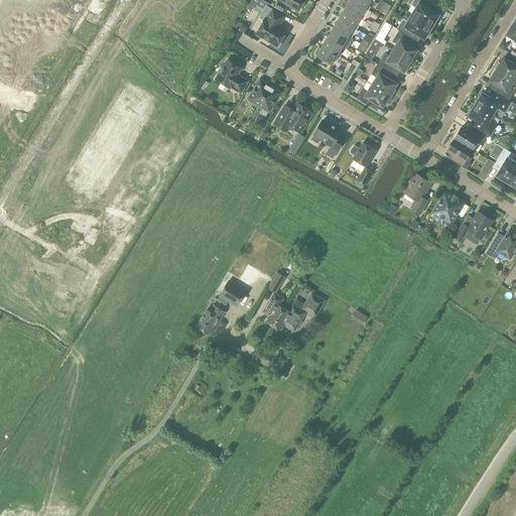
[(203,0),(201,3),(210,10),(217,0),(203,0)]
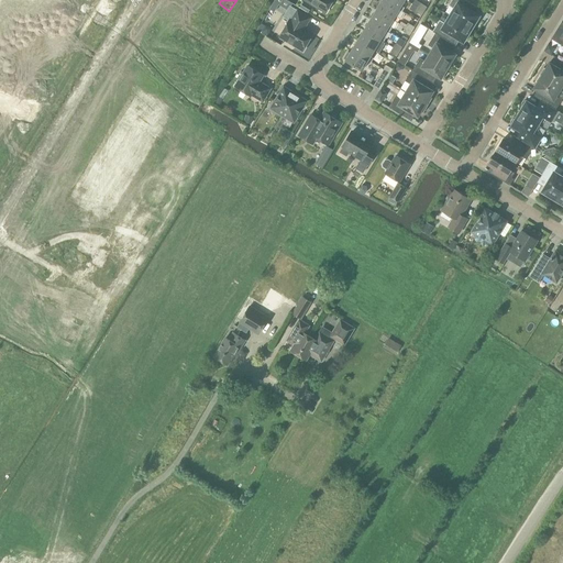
[(305,0),(306,0),(327,13),(334,0),(305,0)]
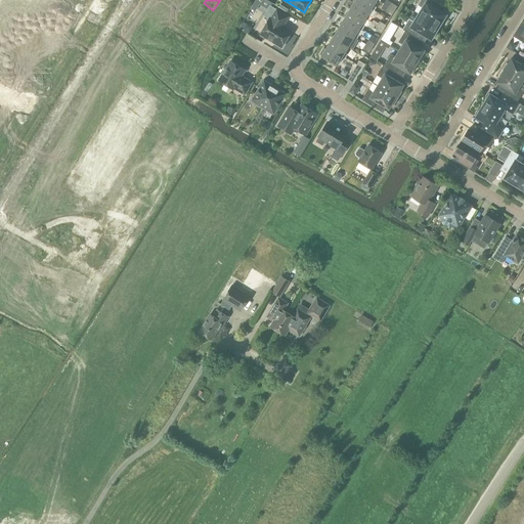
[(366,19),(373,9),(357,0),(351,9),(366,19)]
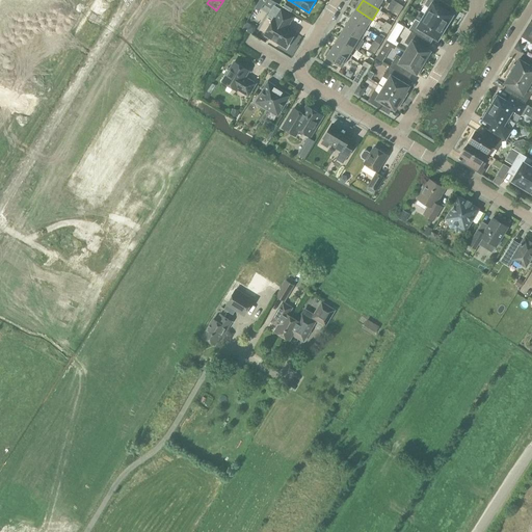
[(378,9),(383,0),(382,0),(362,0),(363,0),(378,9)]
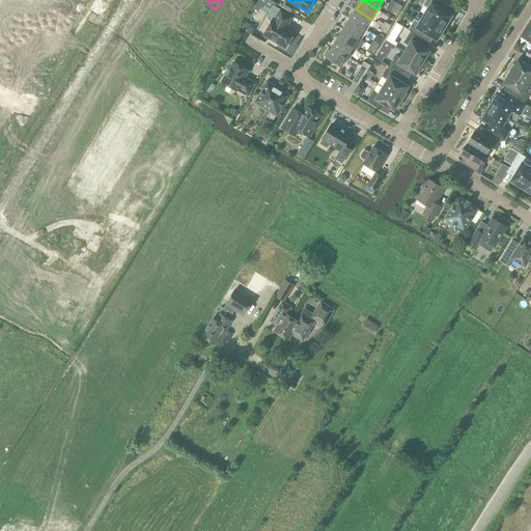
[(425,16),(445,28),(452,16),(447,12),(450,7),(439,0),(426,0),(424,5),(429,8),(425,16)]
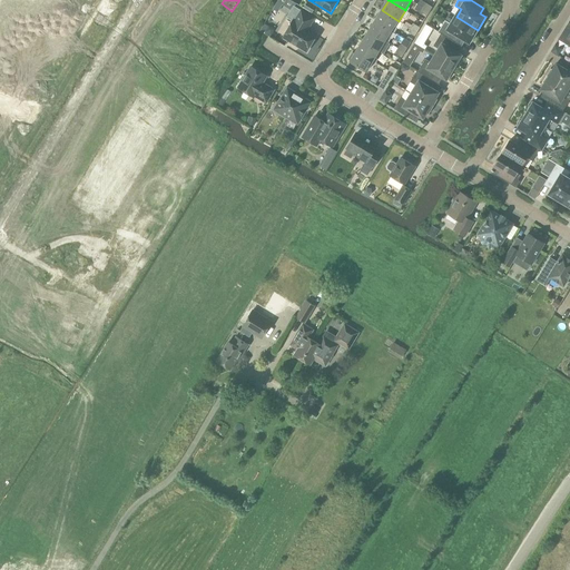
[(392,31),(399,21),(382,10),(375,21),(392,31)]
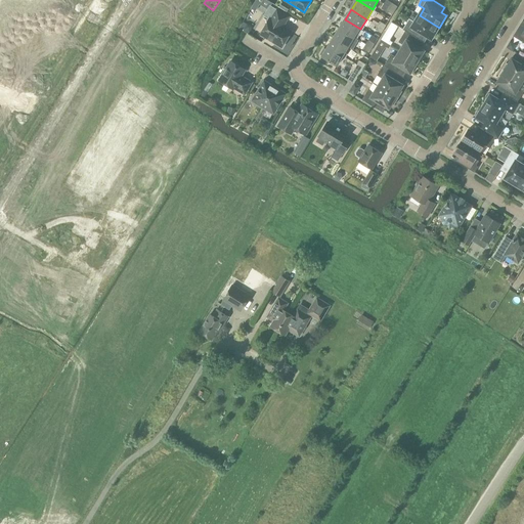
[(282,28),(289,17),(277,11),(271,20),(270,19),(261,35),(282,48),(292,33),(282,28)]
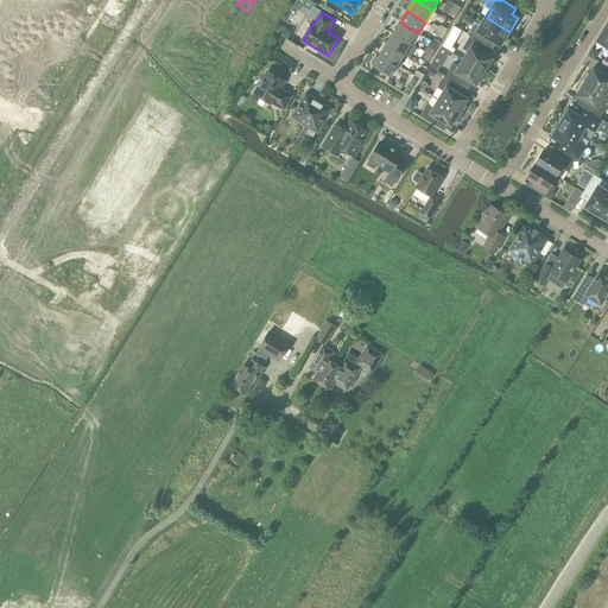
[(501,46),(510,32),(487,18),(481,26),(475,23),(468,35),(470,37),(492,50),(495,43),(501,46)]
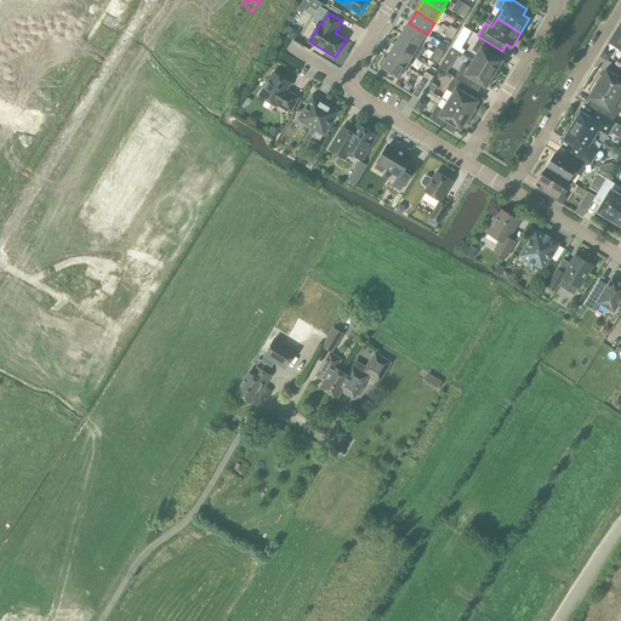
[(421,45),(427,34),(409,23),(403,34),(421,45)]
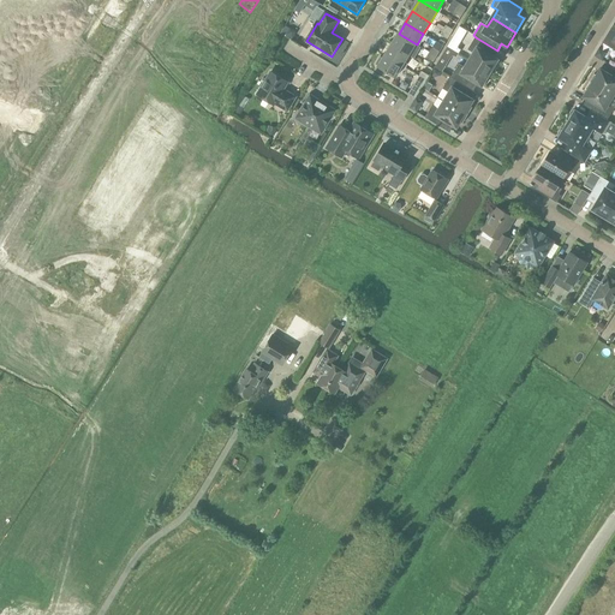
[(614,30),(613,29),(603,45),(614,51),(614,30)]
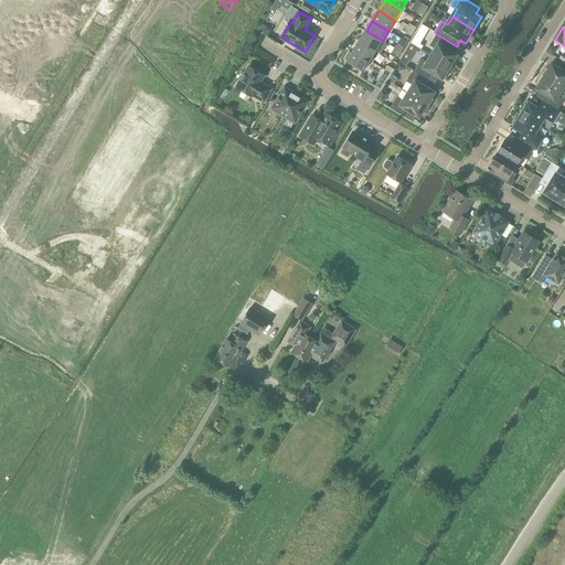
[(376,51),(383,41),(366,31),(360,41),(376,51)]
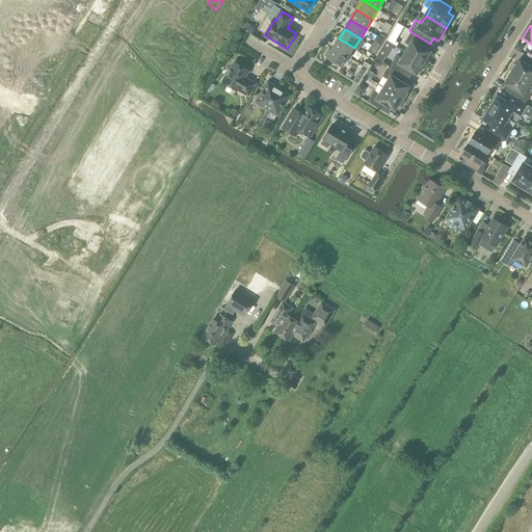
[(426,49),(430,44),(411,32),(405,44),(409,47),(406,53),(424,63),(431,52),(426,49)]
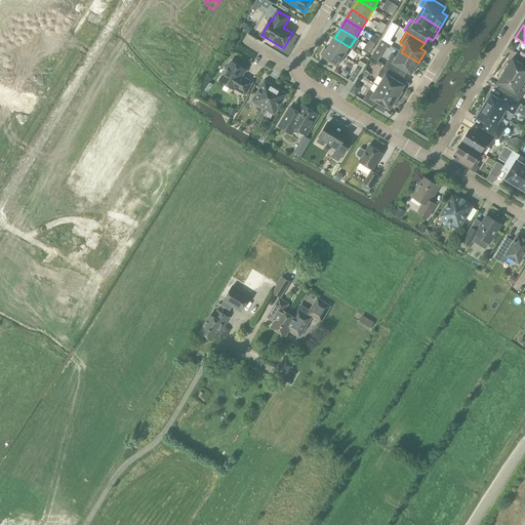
[(149,34),(139,49),(145,53),(155,38),(149,34)]
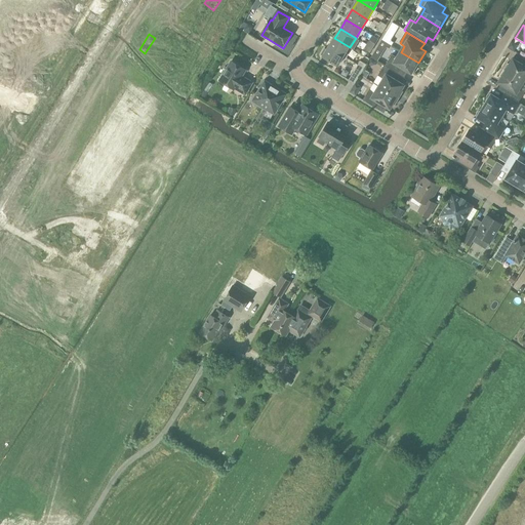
[(156,38),(147,55),(152,57),(162,42),(156,38)]
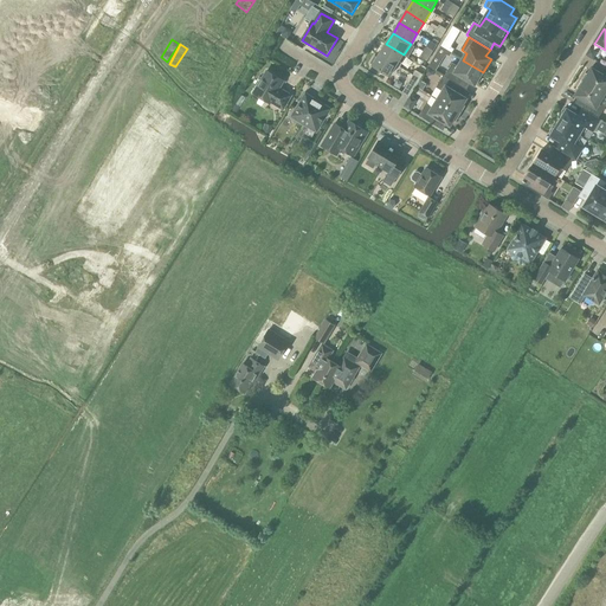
[(397,66),(404,55),(386,44),(379,55),(397,66)]
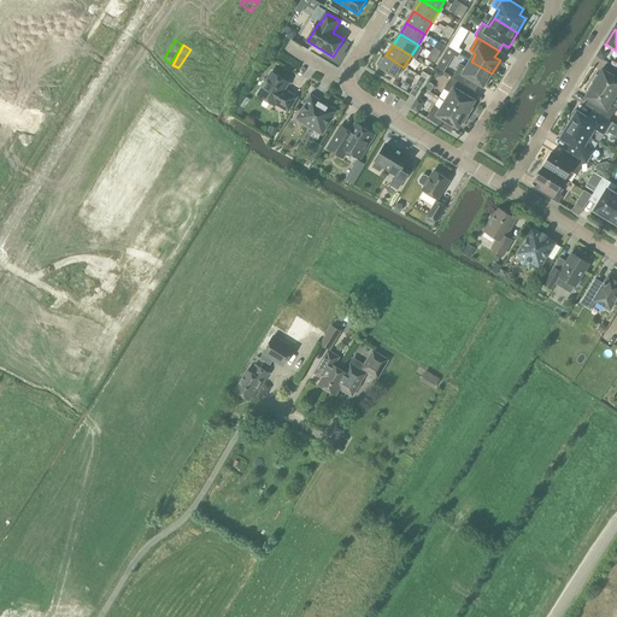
[(451,50),(442,64),(451,69),(459,54),(451,50)]
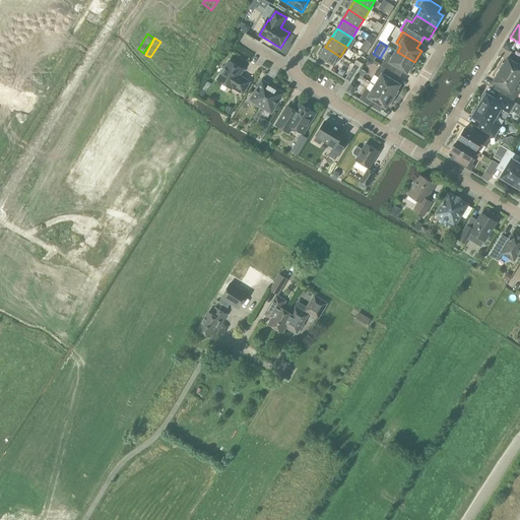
[(161,43),(153,58),(157,61),(167,46),(161,43)]
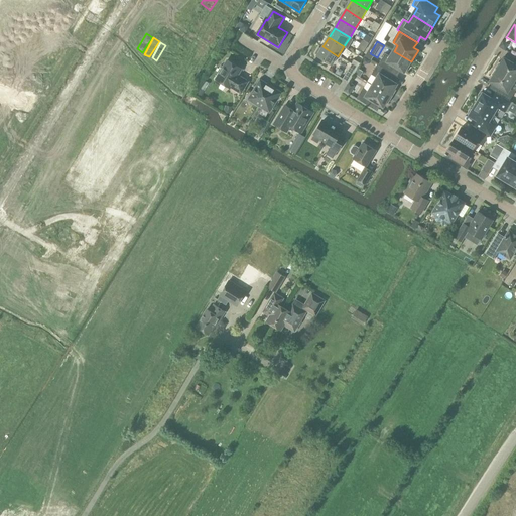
[(169,45),(159,61),(168,69),(178,51),(169,45)]
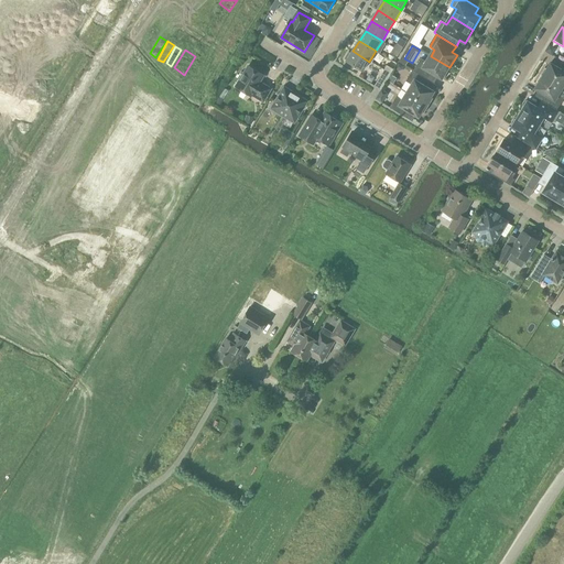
[(364,72),(369,62),(353,51),(351,54),(349,53),(345,60),(347,61),(347,62),(345,65),(354,71),(355,67),(364,72)]
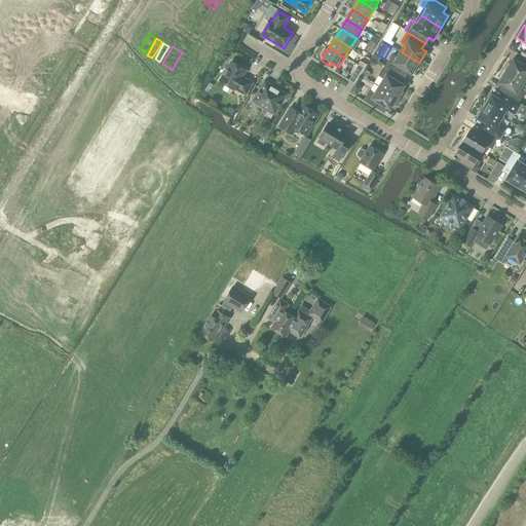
[(413,75),(419,63),(402,52),(398,59),(393,55),(386,67),(404,78),(408,72),(413,75)]
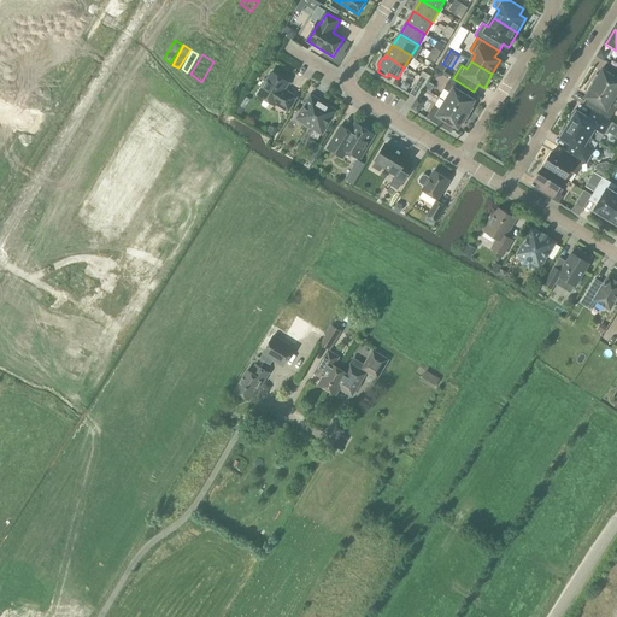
[(592,83),(616,98),(616,94),(616,70),(610,65),(605,71),(603,70),(599,76),(597,75),(592,83)]
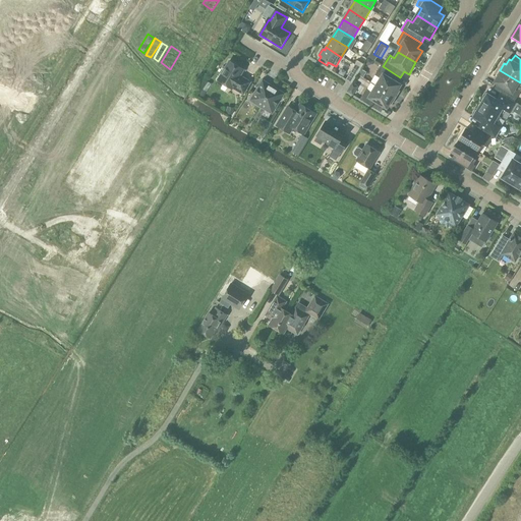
[(243,95),(250,83),(240,76),(244,70),(230,62),(219,81),(232,90),(233,88),(243,95)]
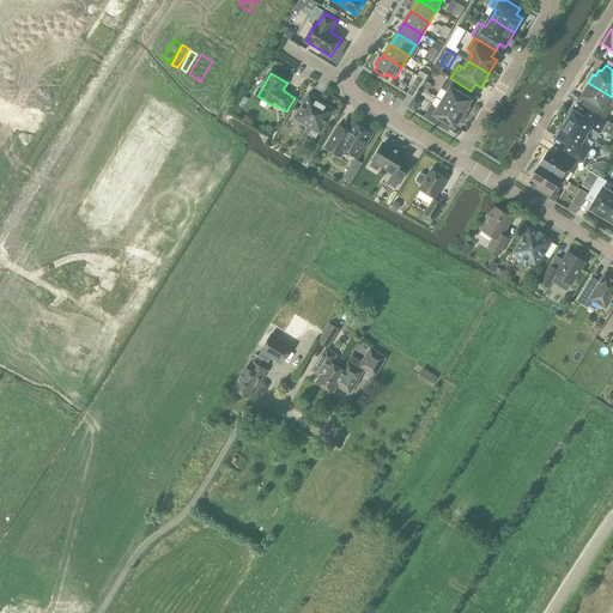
[(416,98),(425,82),(419,77),(408,95),(413,98),(416,98)]
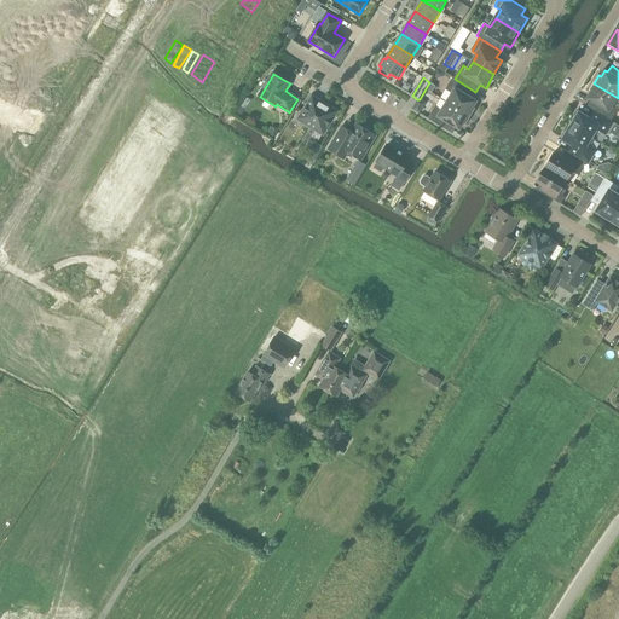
[(475,92),(455,79),(453,79),(446,90),(452,94),(447,103),(469,115),(478,102),(472,98),(475,92)]
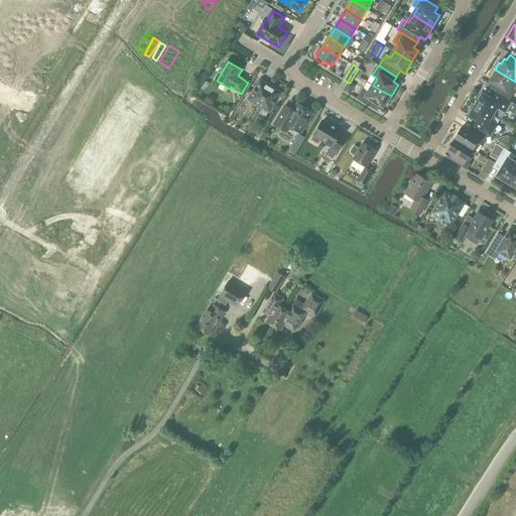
[(510,89),(515,82),(495,70),(491,76),(493,77),(490,82),(492,84),(489,89),(497,94),(513,104),(510,101),(515,92),(510,89)]
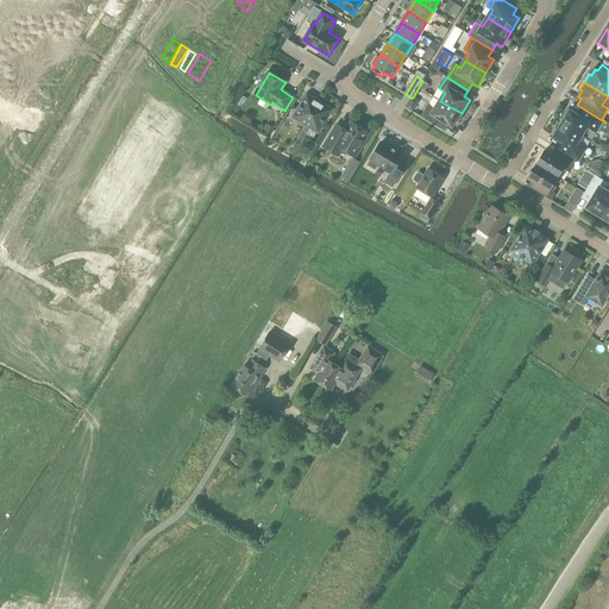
[(242,87),(237,95),(245,100),(250,92),(242,87)]
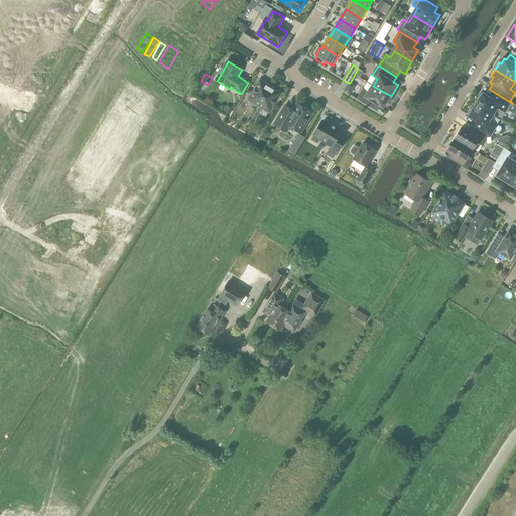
[(270,113),(281,94),(261,81),(249,100),(270,113)]
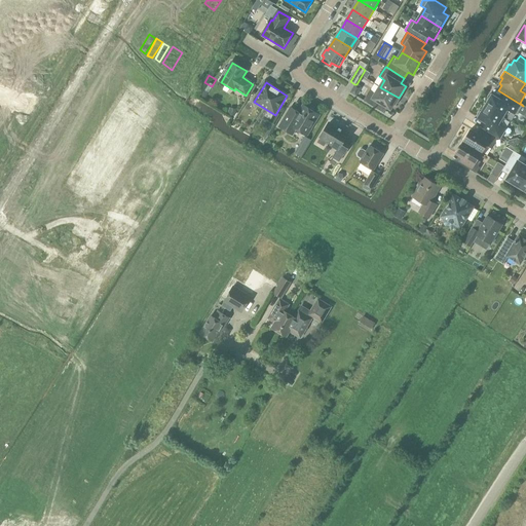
[(354,84),(350,92),(351,92),(357,96),(362,87),(357,84),(354,84)]
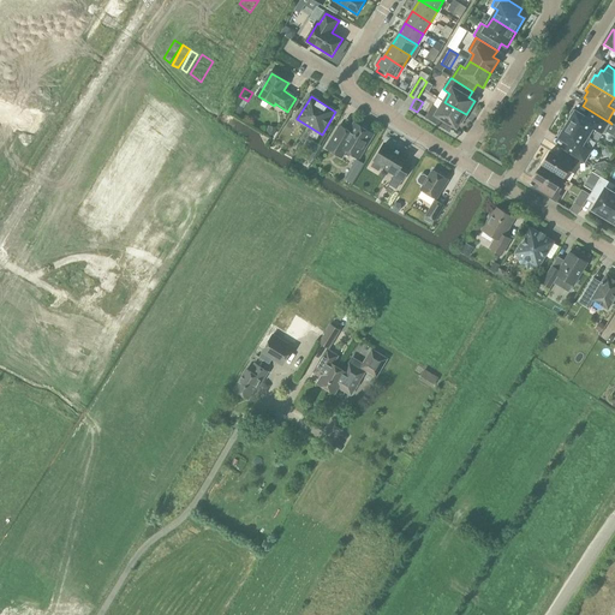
[(458,129),(466,114),(445,102),(439,111),(433,107),(425,119),(448,132),(452,126),(458,129)]
